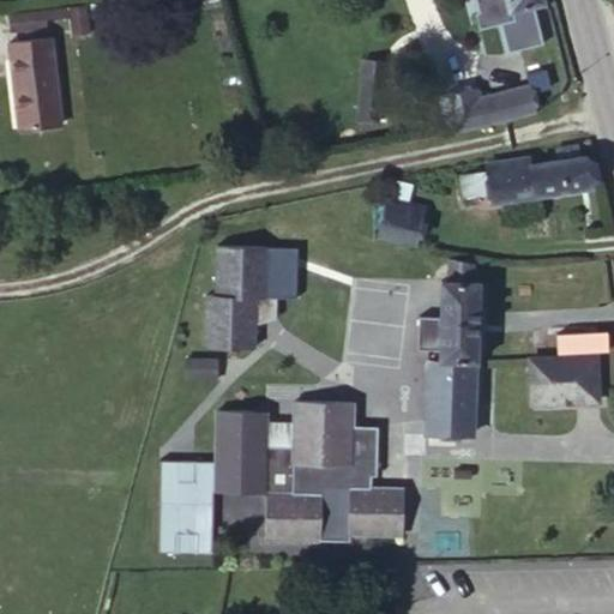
[(516,25),(512,12),(507,0),(471,0),(477,32),(516,25)]
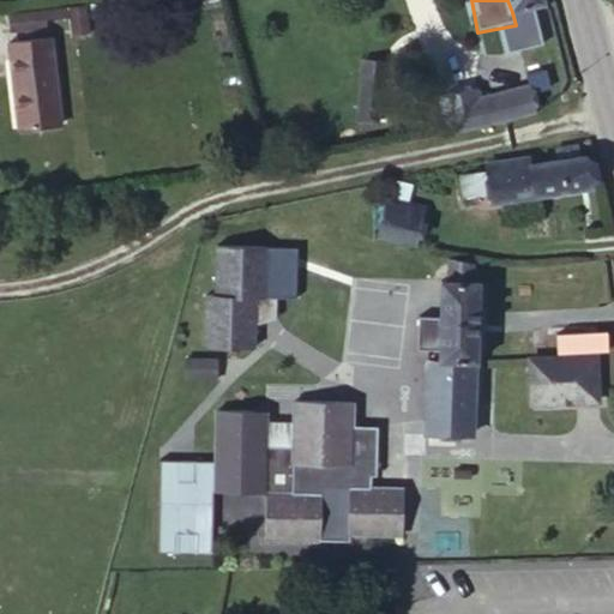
[(507,0),(512,12),(543,2),(542,0),(507,0)]
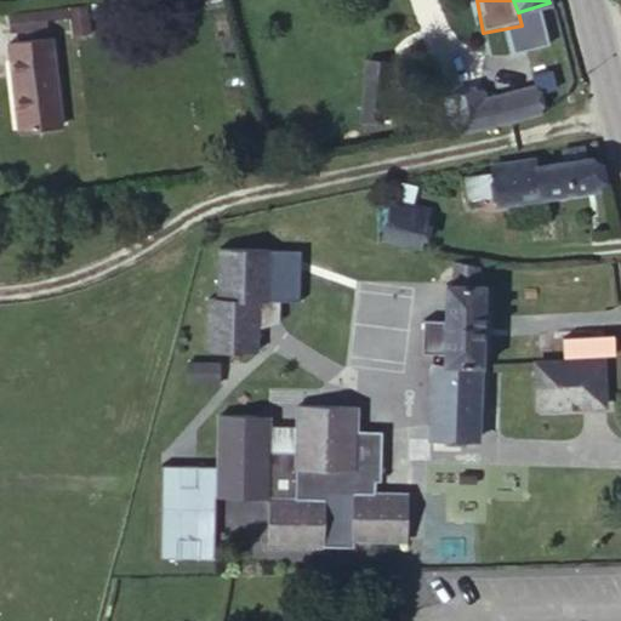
[(78,36),(97,34),(91,5),(72,7),(78,36)]
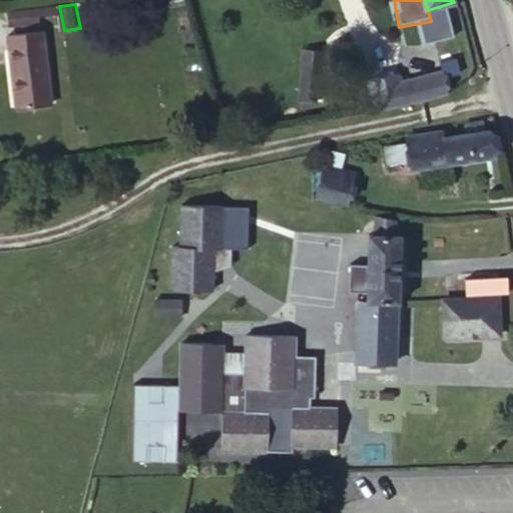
[(6,30),(45,26),(44,9),(4,12),(6,30)]
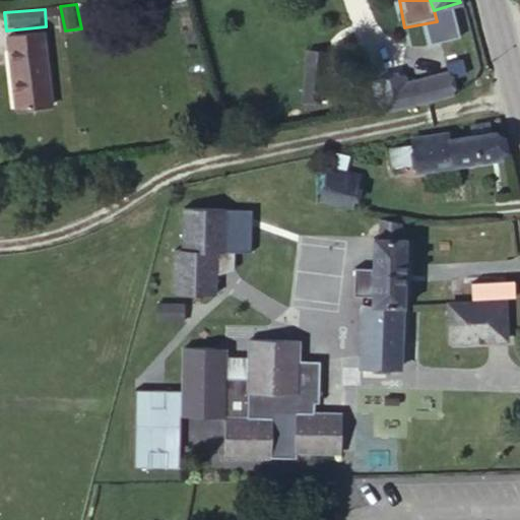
[(16,112),(56,107),(47,35),(8,38),(16,112)]
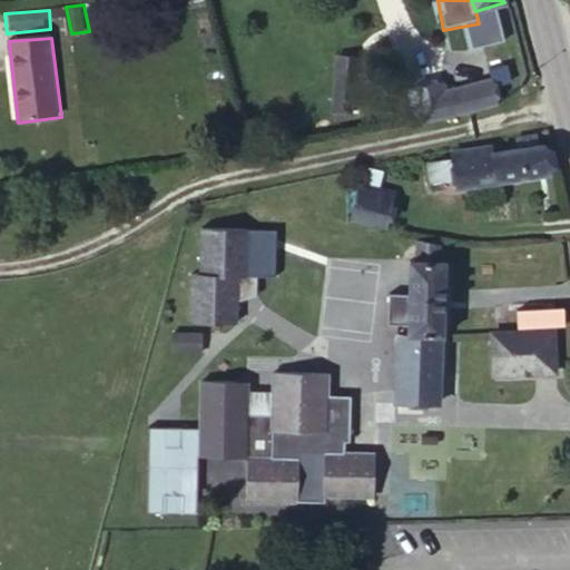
[(327,109),(350,115),(362,58),(356,55),(356,45),(338,42),(327,109)]
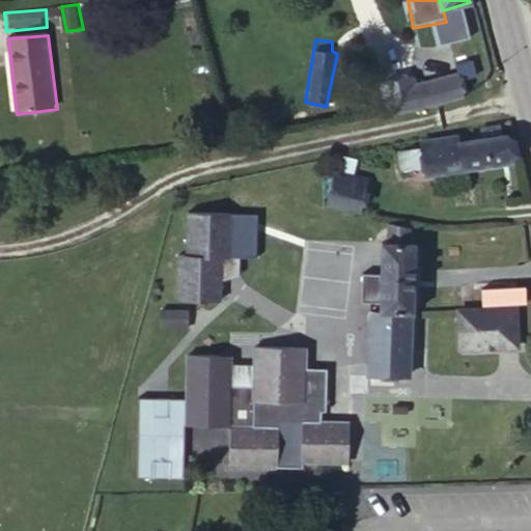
[(463,100),(462,94),(456,76),(400,88),(406,112),(423,109),(463,100)]
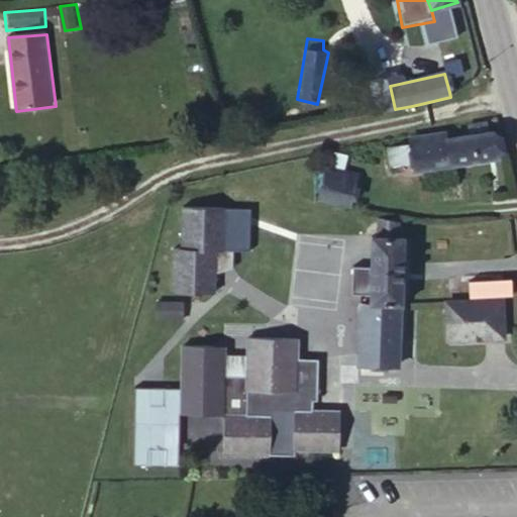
[(466,136),(454,138),(394,148),(384,149),(386,165),(401,165),(402,170),(493,154),(487,122),(462,125),(466,136)]
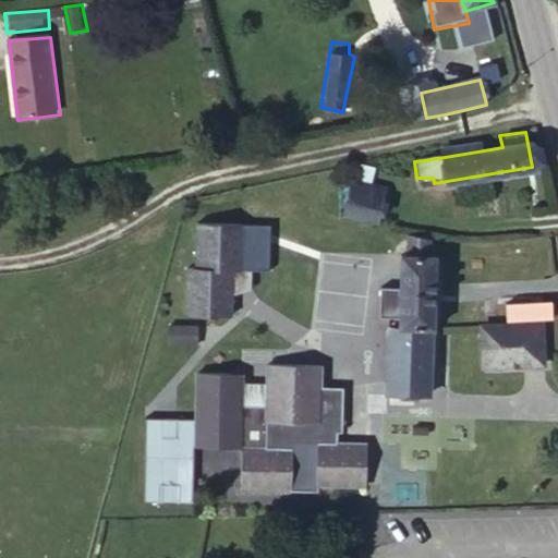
[(425,160),(490,149),(488,137),(424,149),(425,160)]
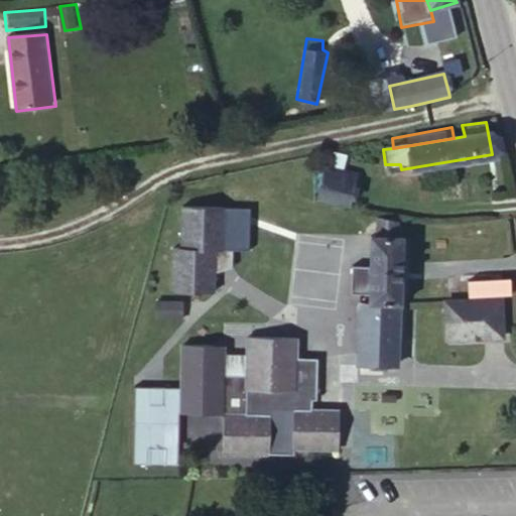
[(323,168),(311,175),(317,198),(345,205),(353,176),(323,168)]
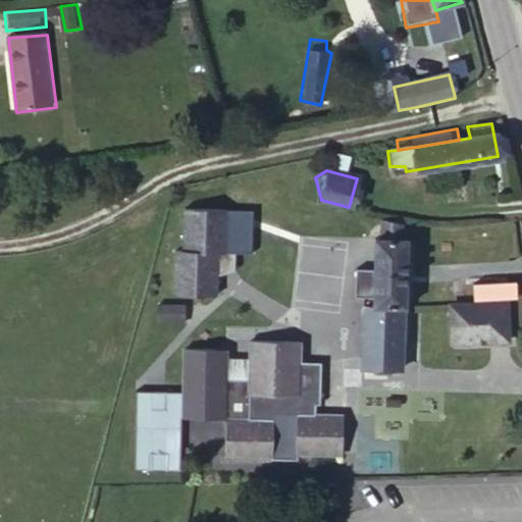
[(169,281),(208,282),(218,261),(232,261),(232,243),(226,242),(225,201),(183,201),(180,242),(171,242),(169,281)]
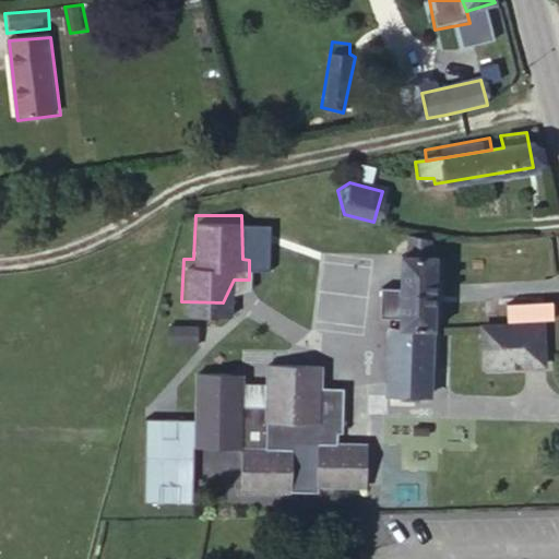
[(428,248),(425,237),(409,230),(409,248),(404,249),(402,322),(395,322),(394,388),(431,389),(433,250),(428,248)]
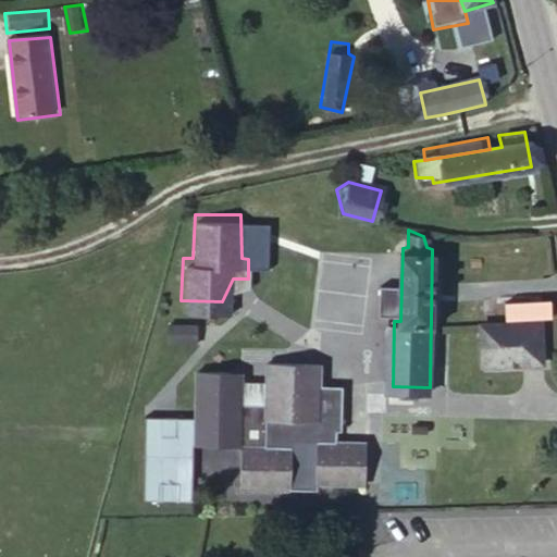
[(499,320),(503,361),(544,359),(541,318),(499,320)]
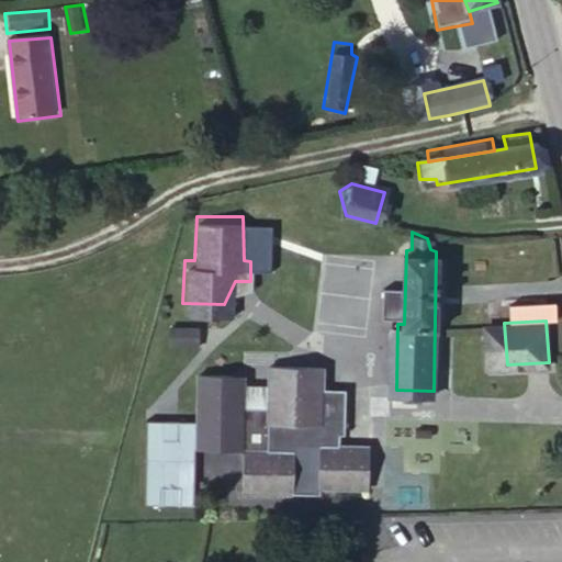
[(487,367),(507,364),(504,323),(484,326),(487,367)]
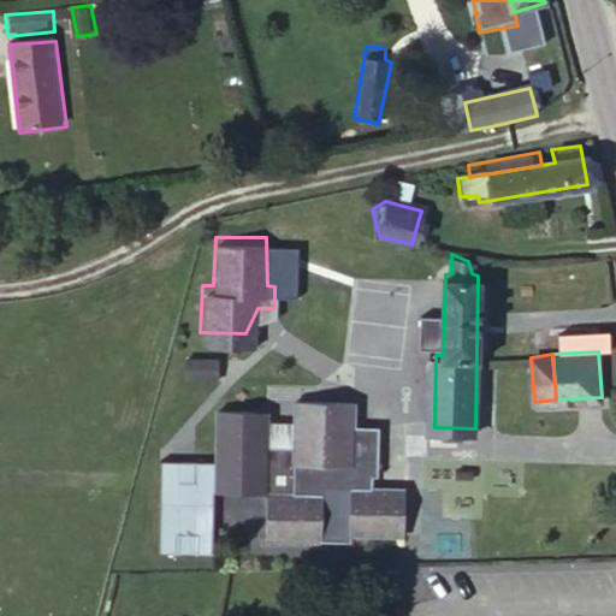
[(295,449),(296,469),(298,493),(268,497),(267,543),(404,537),(406,487),(379,489),(377,427),(357,427),(355,401),(292,403),(295,449)]
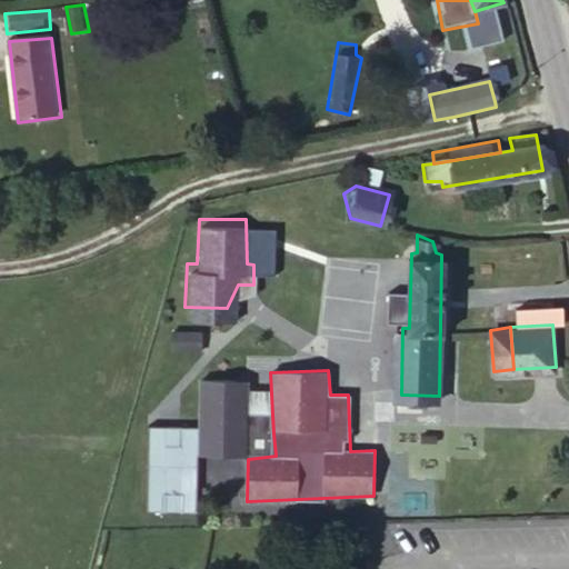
[(203,463),(248,459),(276,456),(273,433),(272,415),(245,417),(242,387),(198,389),(201,436),(151,439),(158,525),(208,521),(203,463)]
